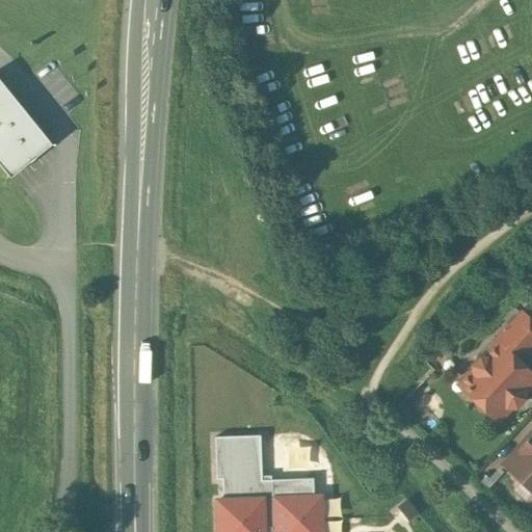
[(0,164),(10,177),(38,154),(52,142),(0,77),(0,164)]
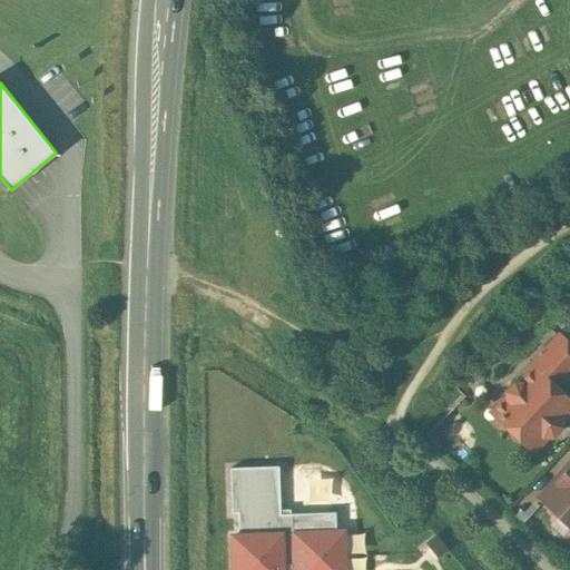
[(569,347),(557,335),(527,366),(531,370),(532,369),(551,387),(569,366),(569,347)]
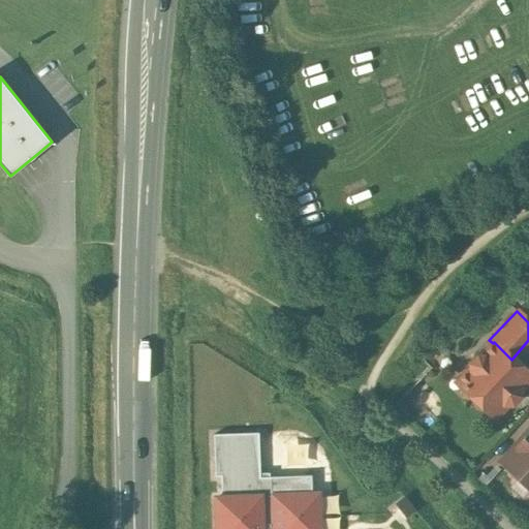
[(493,343),(483,354),(475,354),(467,364),(465,370),(455,381),(494,418),(495,417),(494,416),(504,405),(511,405),(516,401),(520,396),(519,389),(528,378),(528,375),(511,360),(494,342),(493,343)]
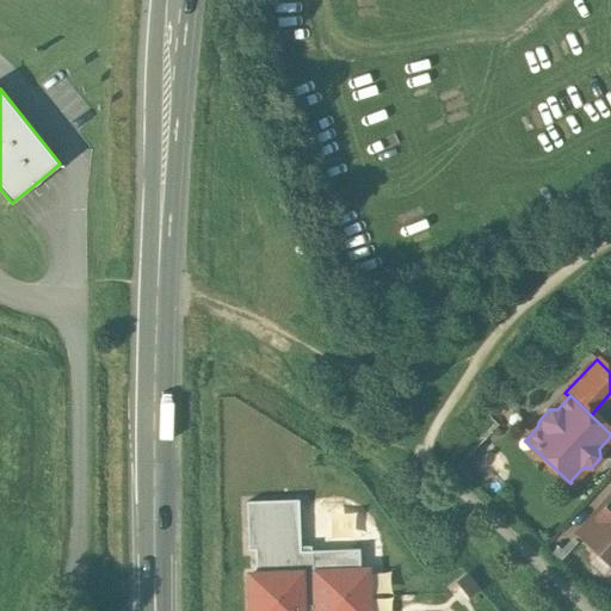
[(610,513),(603,506),(590,520),(576,534),(610,566),(610,513)]
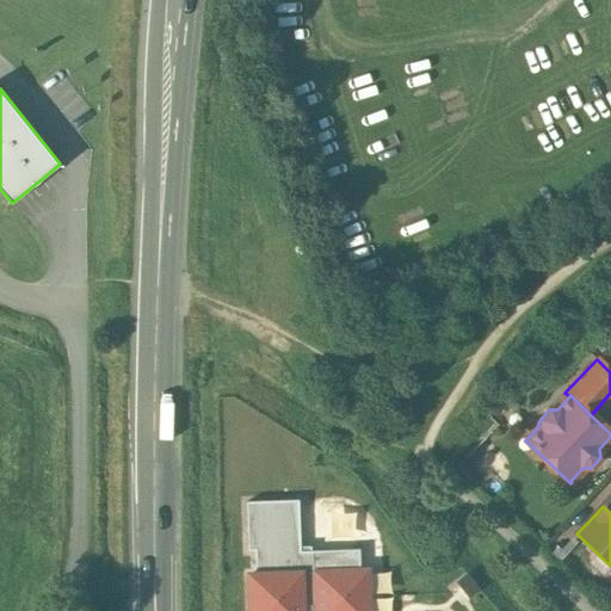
[(374,610),(372,566),(359,566),(359,549),(309,550),(310,568),(247,571),(248,610),(374,610)]
